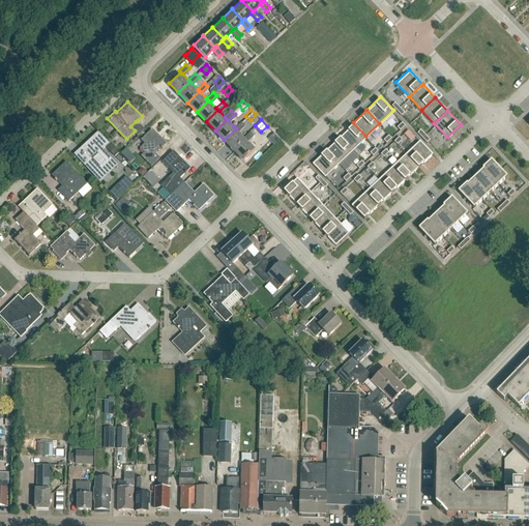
[(244,138),(243,136),(237,130),(244,123),(240,120),(234,126),(236,128),(224,140),(233,149),(244,138)]
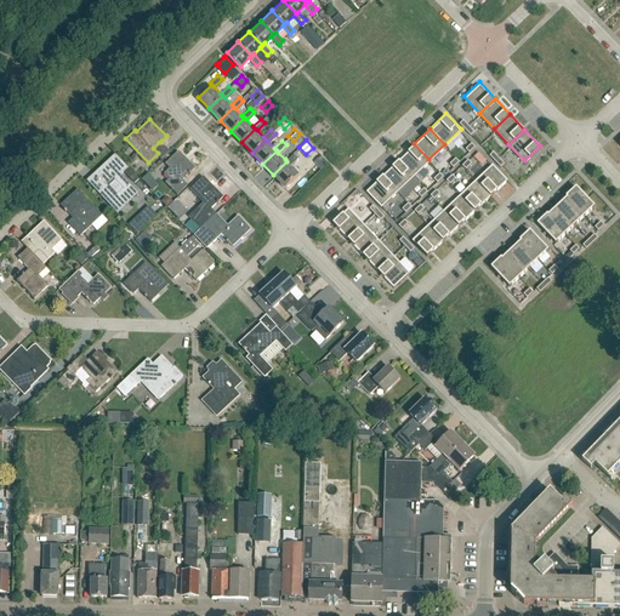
[(413,175),(428,159),(414,143),(398,159),(413,175)]
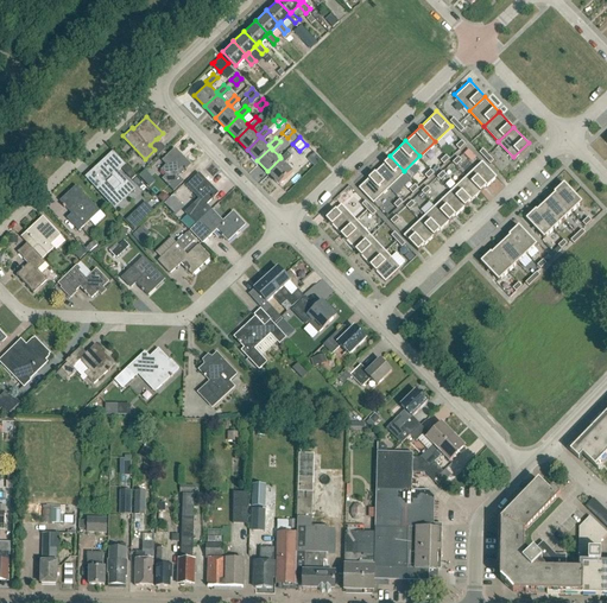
[(172,188),(182,178),(177,172),(190,160),(174,145),(162,157),(165,162),(159,167),(165,172),(162,176),(172,188)]
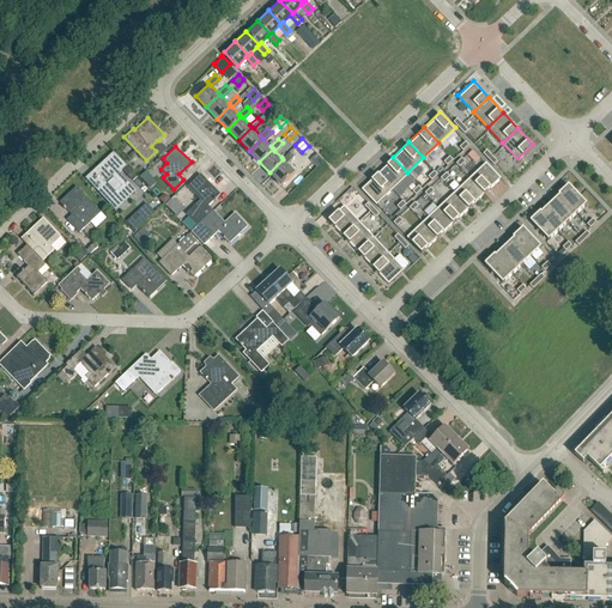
[(134,187),(119,170),(125,163),(111,150),(91,169),(95,174),(94,175),(95,176),(96,175),(103,182),(98,186),(115,205),(134,187)]
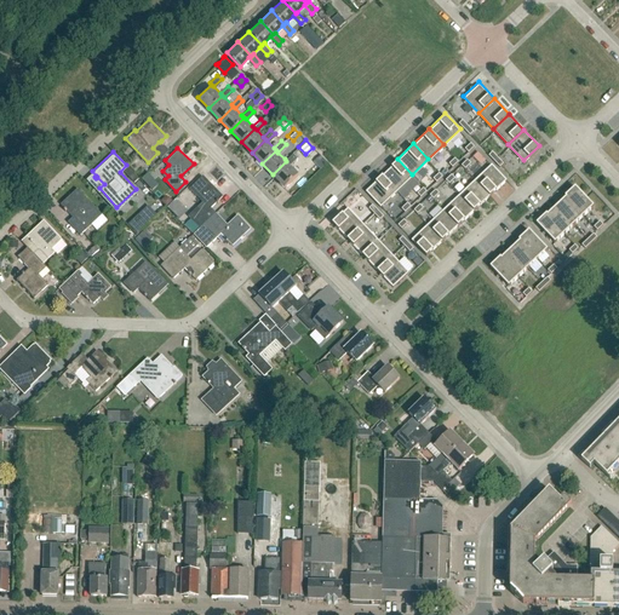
[(286,161),(273,174),(284,185),(297,172),(288,164),(296,155),(292,151),(285,159),(286,161)]
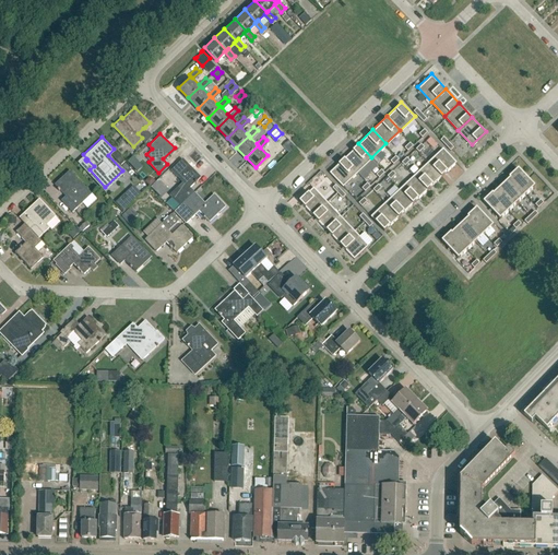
[(294,144),(289,140),(283,145),(287,150),(294,144)]
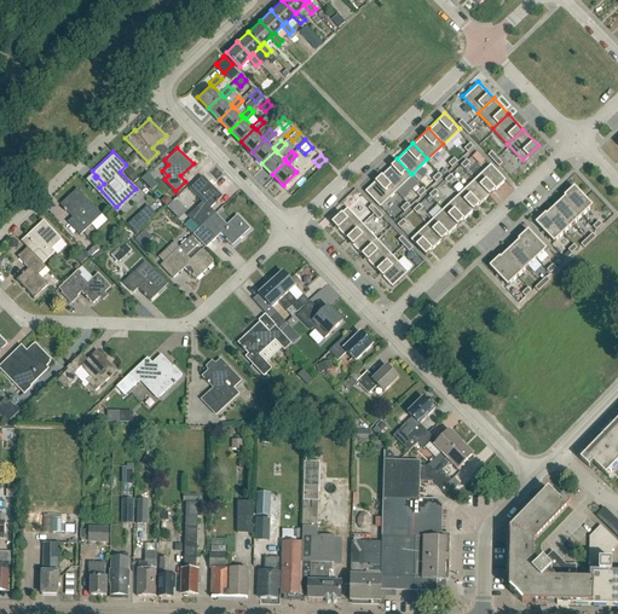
[(397,158),(381,173),(396,189),(411,174),(397,158)]
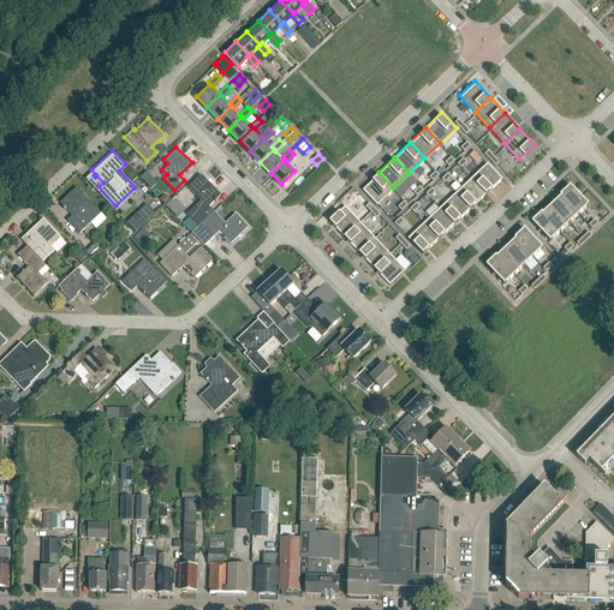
[(487,160),(471,175),(486,191),(501,175),(487,160)]
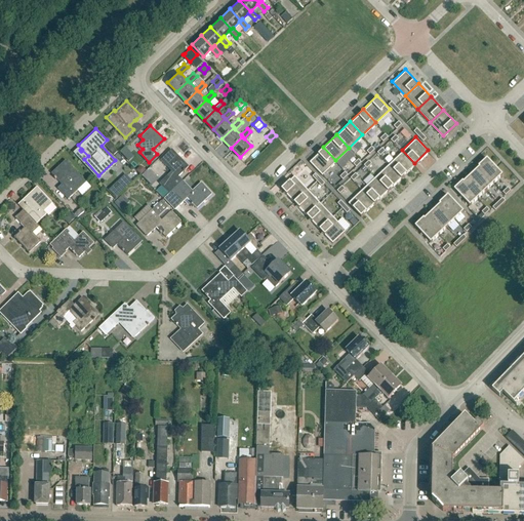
[(110,143),(107,147),(113,153),(116,150),(110,143)]
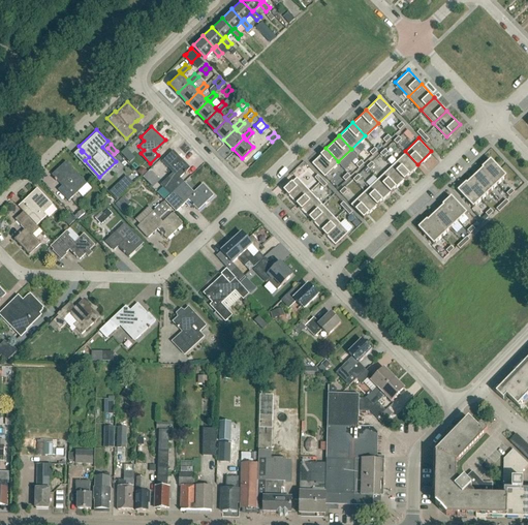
[(173,170),(160,182),(171,191),(179,184),(175,180),(189,165),(173,148),(161,158),(173,170)]
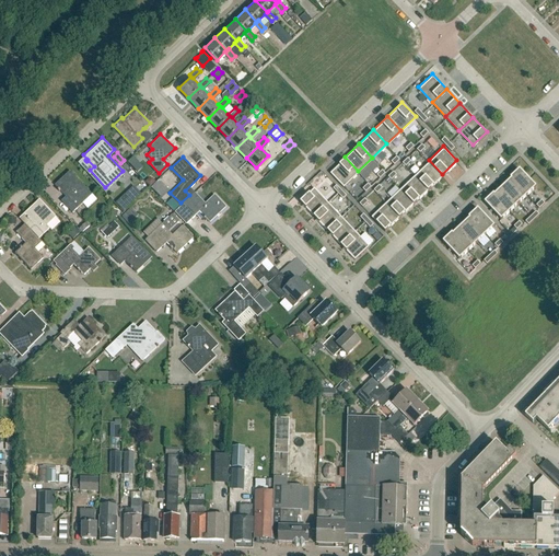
[(345,157),(329,171),(342,185),(358,171),(345,157)]
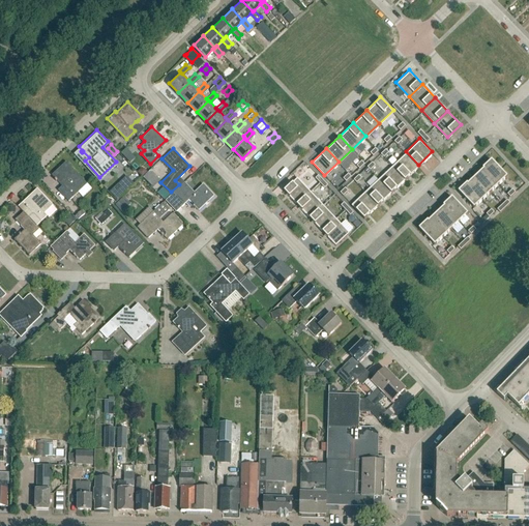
[(405,177),(418,165),(406,151),(392,164),(405,177)]
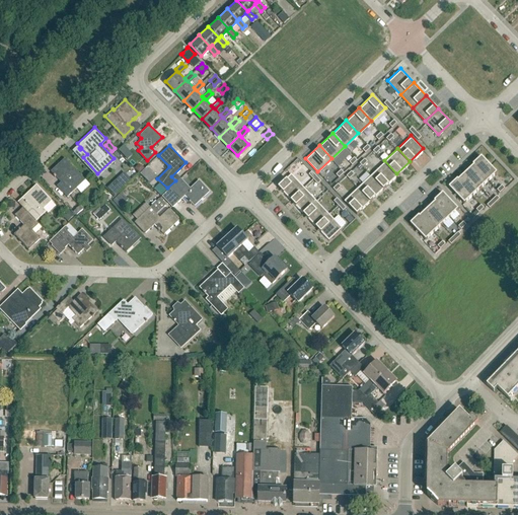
[(488,177),(496,170),(481,154),(471,162),(472,162),(473,162),(488,177)]
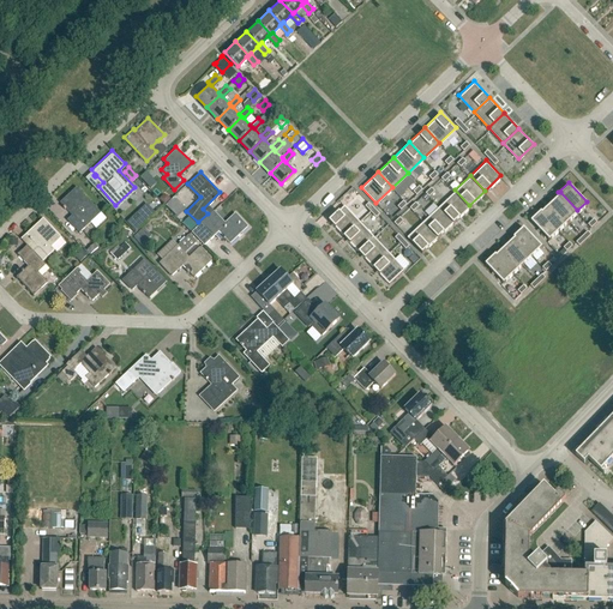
[(78,230),(100,210),(88,197),(76,184),(59,199),(71,212),(66,217),(78,230)]
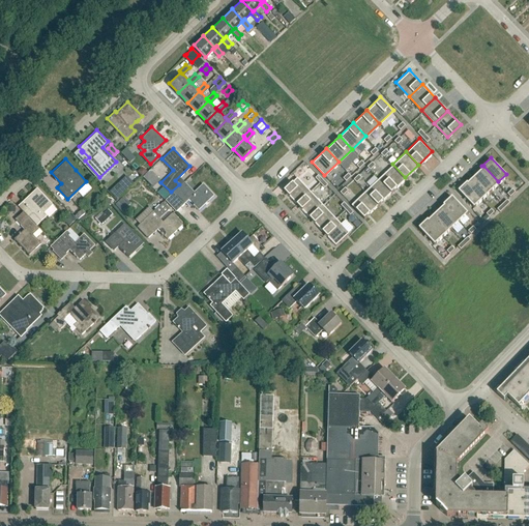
[(391,191),(405,177),(392,164),(378,177),(391,191)]
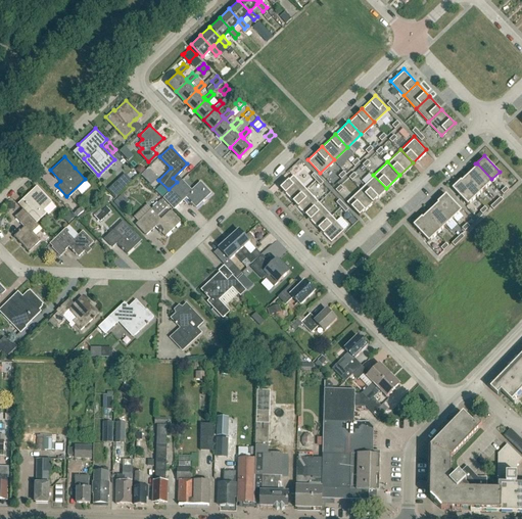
[(483,187),(491,179),(477,163),(476,163),(469,172),(483,187)]
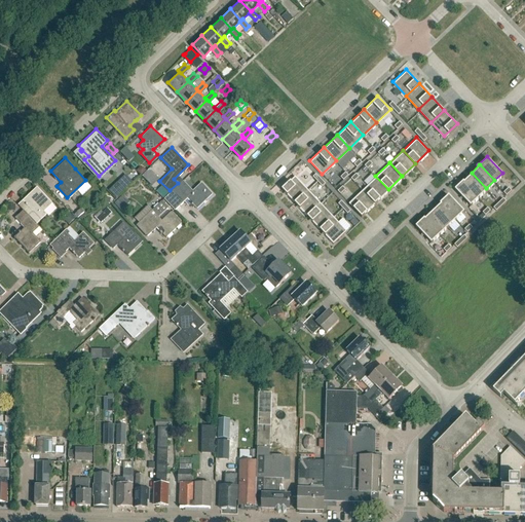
[(478,195),(486,188),(472,173),(463,180),(478,195)]
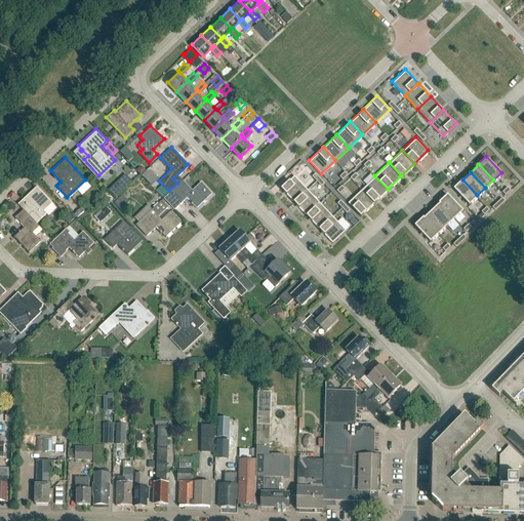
[(281,187),(293,200),(307,188),(294,173),(281,187)]
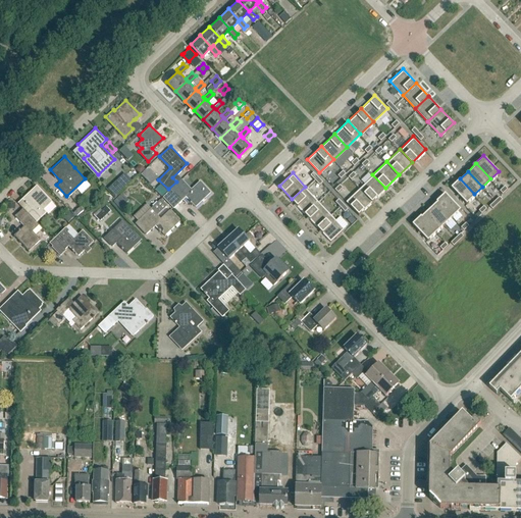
[(372,200),(385,188),(372,174),(359,187),(372,200)]
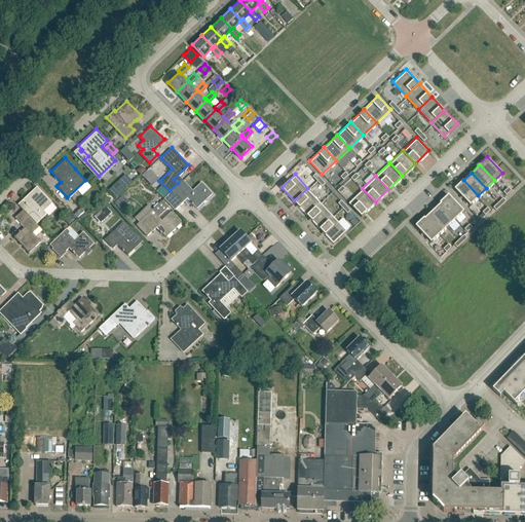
[(127,184),(121,178),(111,187),(116,194),(127,184)]
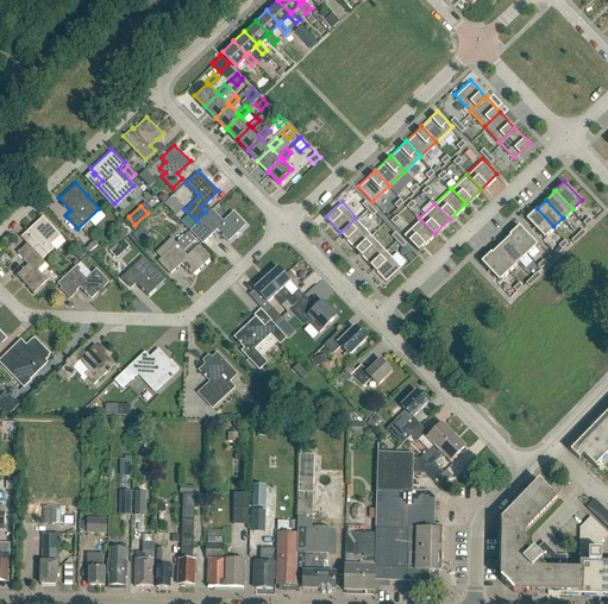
[(211,206),(206,212),(196,220),(189,226),(201,240),(217,226),(227,239),(245,222),(233,209),(221,220),(218,215),(219,214),(211,206)]
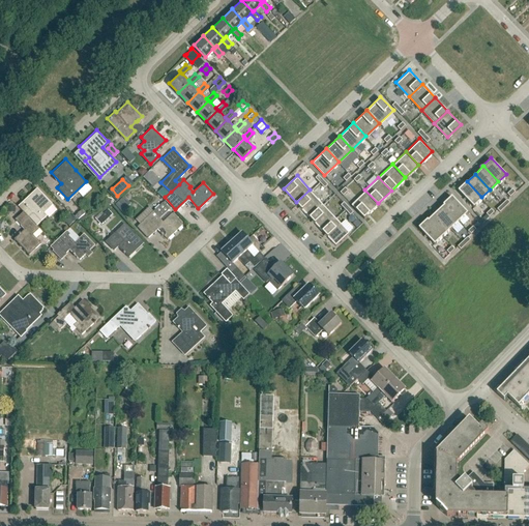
[(473,205),(481,197),(467,181),(466,180),(458,188),(473,205)]
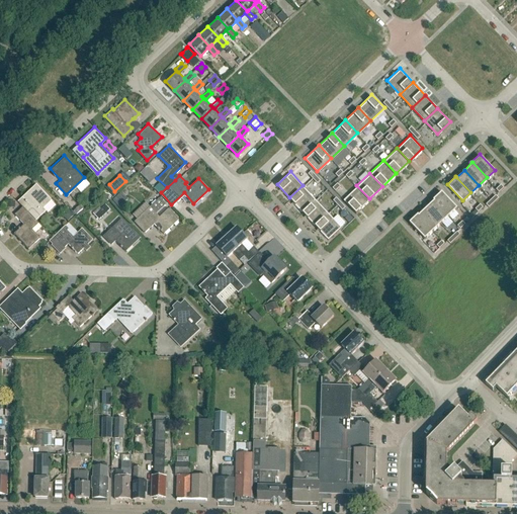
[(42,205),(51,197),(35,181),(21,194),(25,198),(24,199),(25,200),(26,199),(31,205),(27,209),(34,218),(46,208),(42,205)]
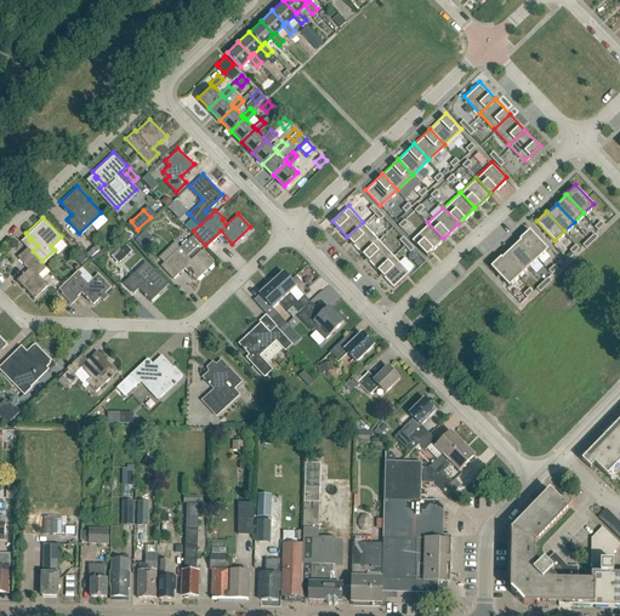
[(363,222),(347,237),(363,252),(379,238),(363,222)]
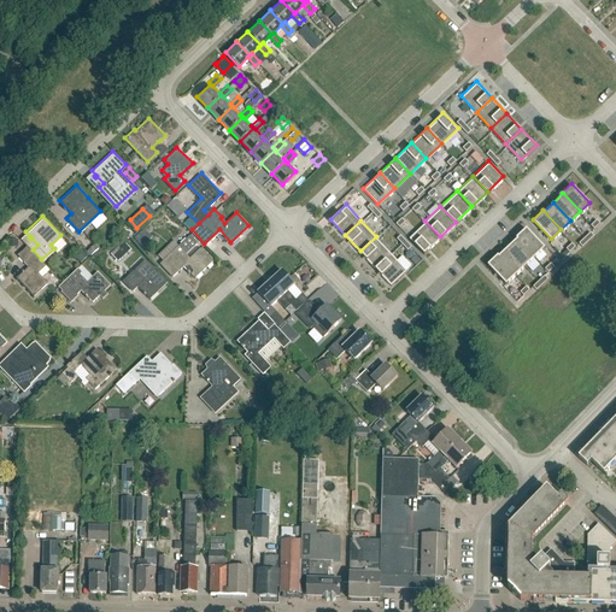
[(423,252),(440,236),(424,221),(409,236),(423,252)]
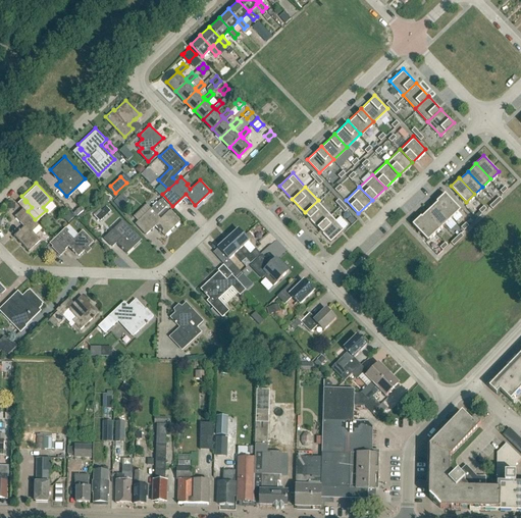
[(119,206),(128,198),(121,191),(112,200),(119,206)]
